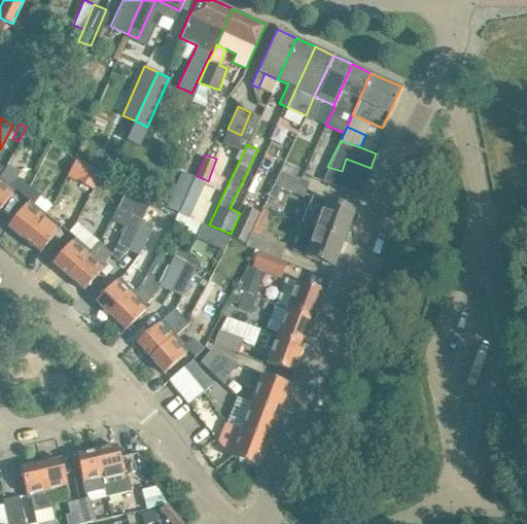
[(76,159),(67,176),(93,189),(102,172),(76,159)]
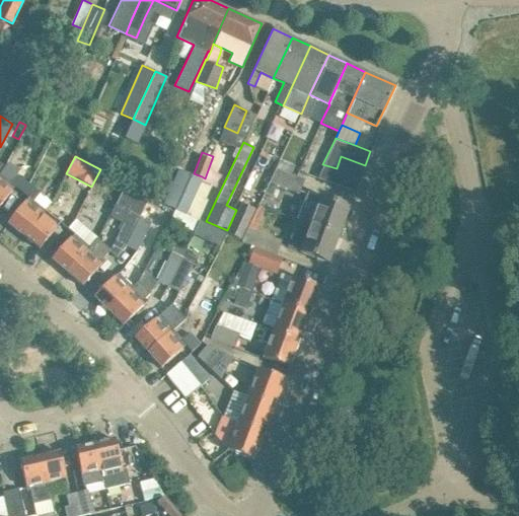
[(360,177),(365,165),(341,156),(337,168),(360,177)]
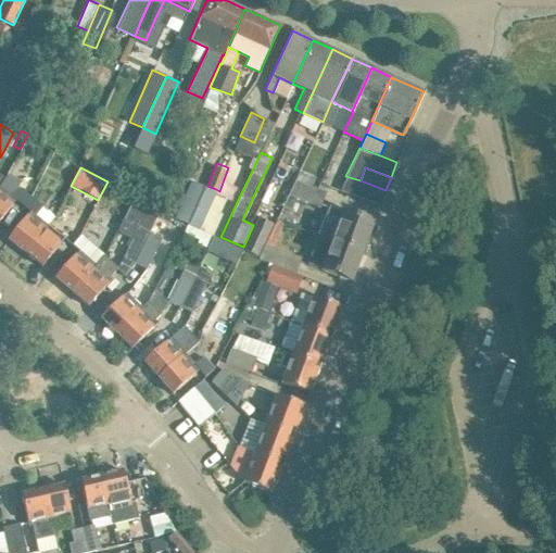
[(315,175),(298,170),(294,178),(311,185),(315,175)]
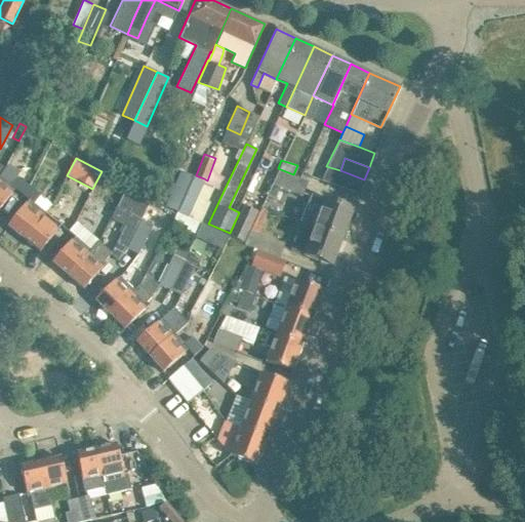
[(364,179),(340,170),(326,166),(321,177),(359,193),(364,179)]
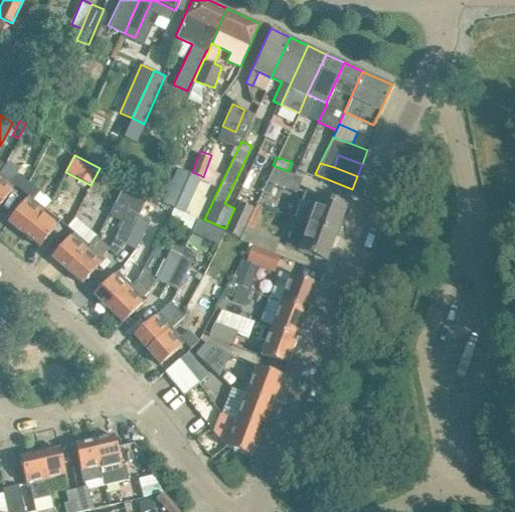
[(302,176),(288,171),(273,165),(261,191),(270,194),(274,182),(296,190),(302,176)]
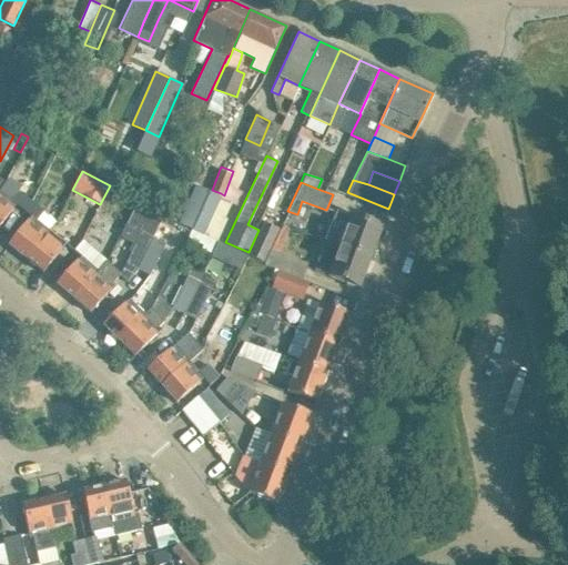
[(204,230),(221,193),(212,190),(198,183),(181,219),(204,230)]
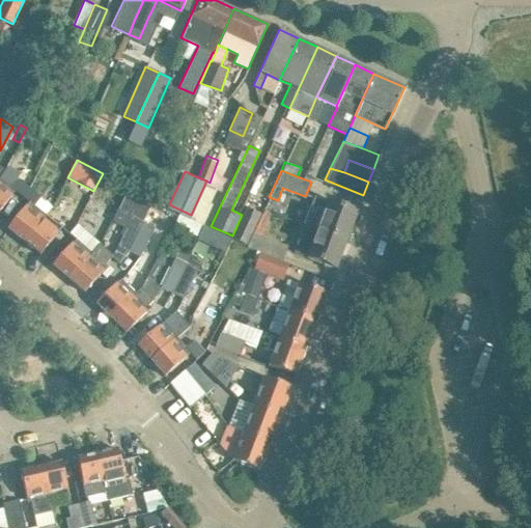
[(0,209),(15,190),(22,195),(30,186),(18,176),(10,186),(0,177),(0,209)]
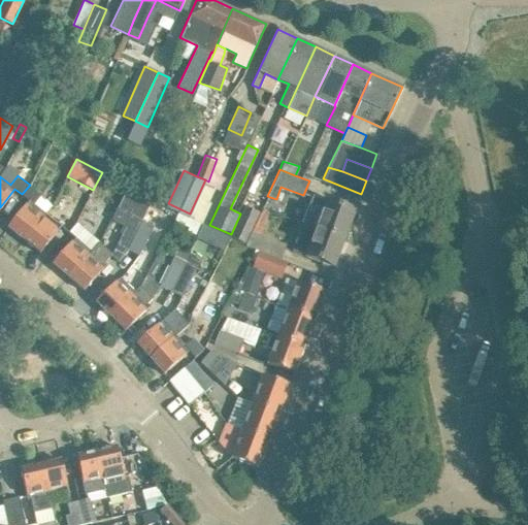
[(24,238),(45,211),(34,202),(40,194),(30,185),(22,194),(29,199),(7,226),(24,238)]
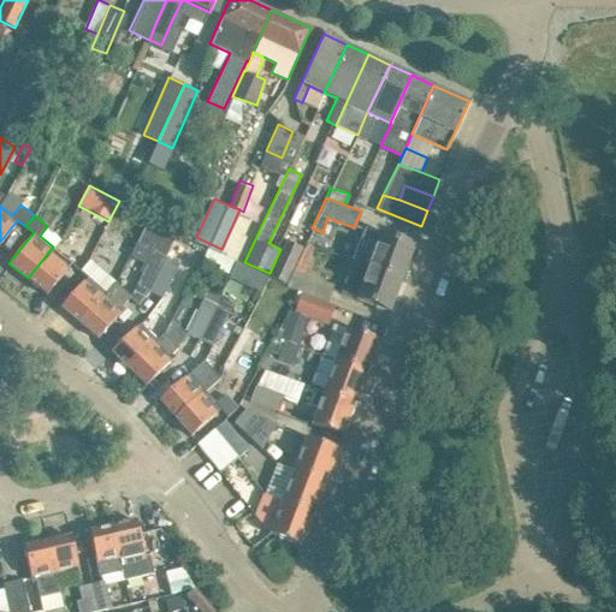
[(149,290),(171,245),(173,243),(177,231),(148,218),(136,242),(153,250),(136,284),(149,290)]
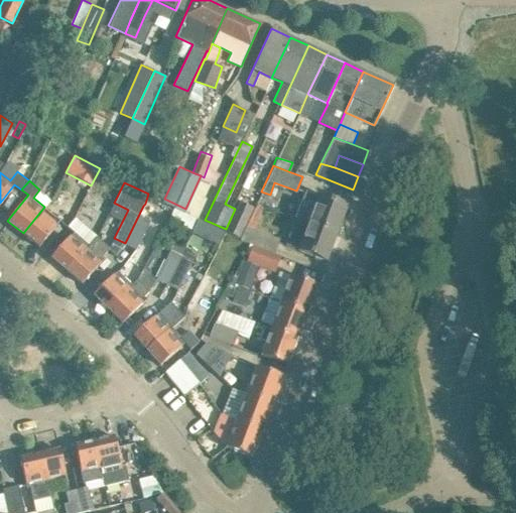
[(337,233),(347,207),(347,206),(319,195),(318,196),(305,190),(295,217),(337,233)]
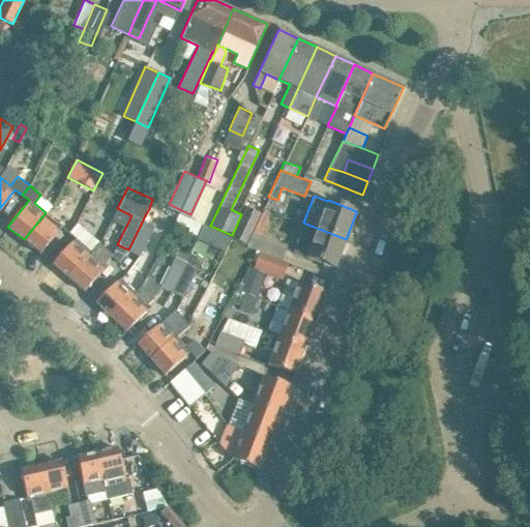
[(247,241),(253,232),(262,212),(245,205),(241,214),(232,235),(247,241)]
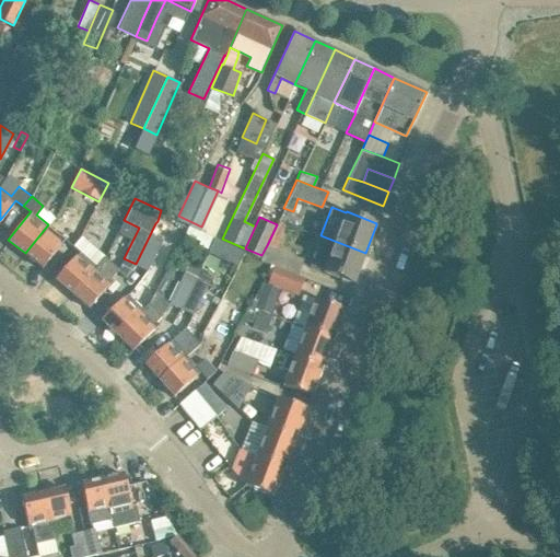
[(65,240),(72,245),(80,235),(86,224),(73,218),(68,225),(60,234),(48,224),(25,253),(43,267),(65,240)]
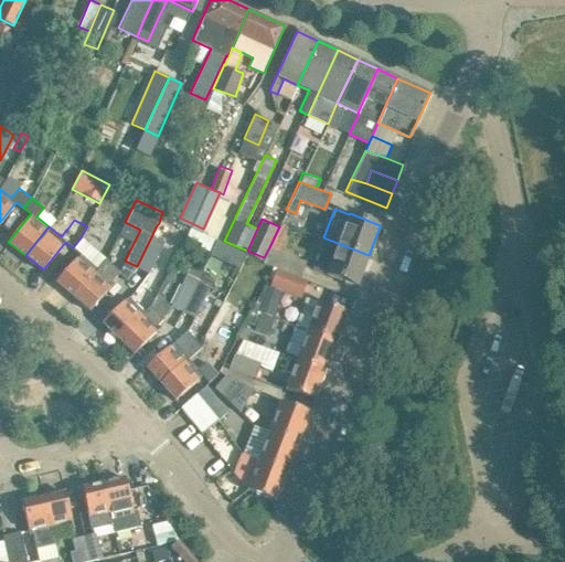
[(168,232),(157,225),(137,266),(148,273),(168,232)]
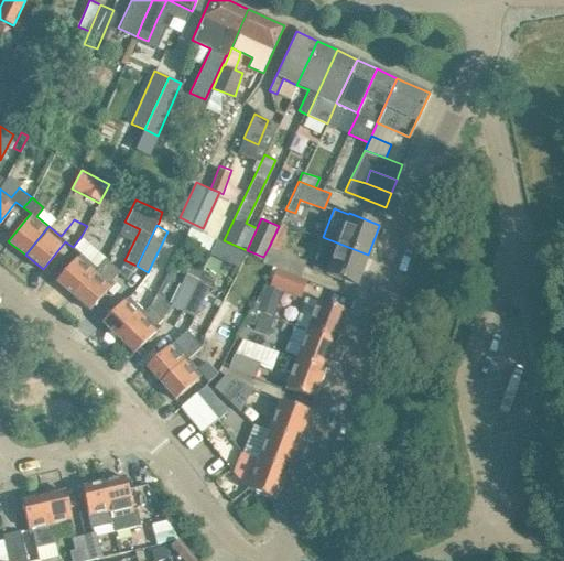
[(73,294),(97,267),(85,257),(93,248),(80,237),(73,247),(79,254),(56,280),(73,294)]
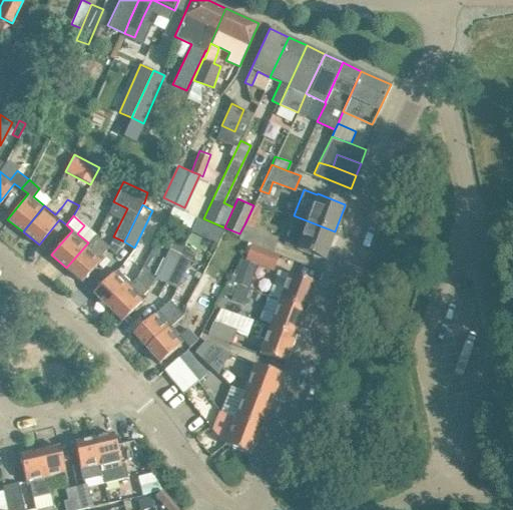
[(325,259),(335,231),(294,215),(284,242),(297,247),(297,248),(325,259)]
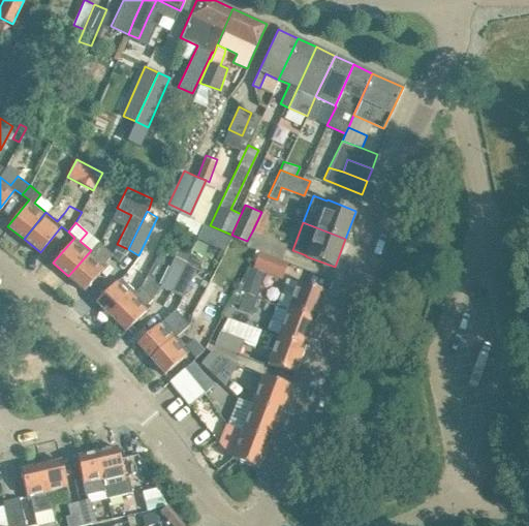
[(286,244),(260,235),(252,231),(247,241),(245,245),(258,250),(281,258),(286,244)]
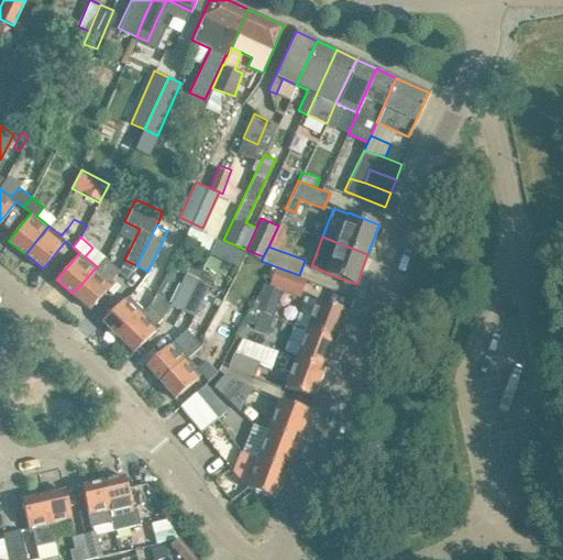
[(89,308),(103,292),(113,281),(111,278),(119,270),(105,257),(97,266),(73,294),(89,308)]
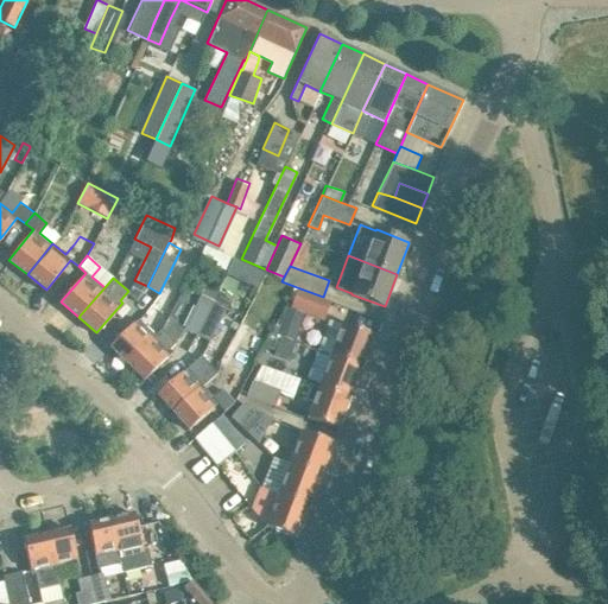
[(324,320),(331,300),(323,297),(297,287),(290,307),(324,320)]
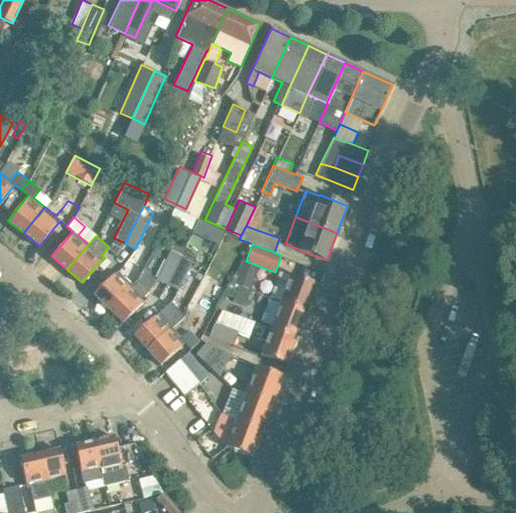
[(166,283),(180,255),(170,250),(156,278),(166,283)]
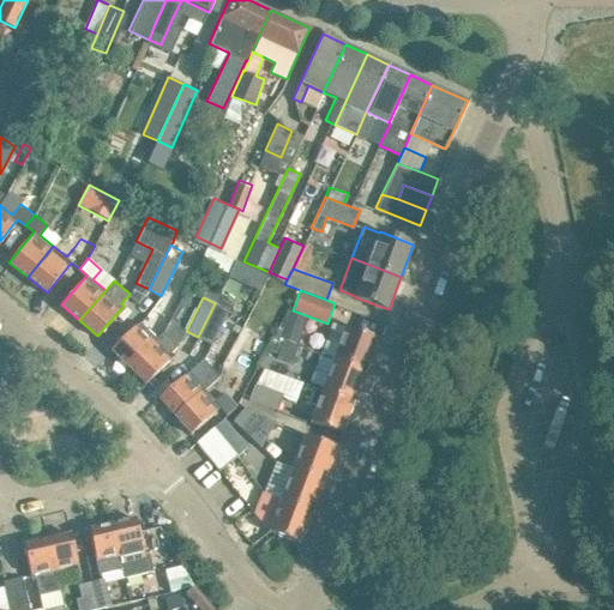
[(228,309),(215,303),(198,337),(211,344),(228,309)]
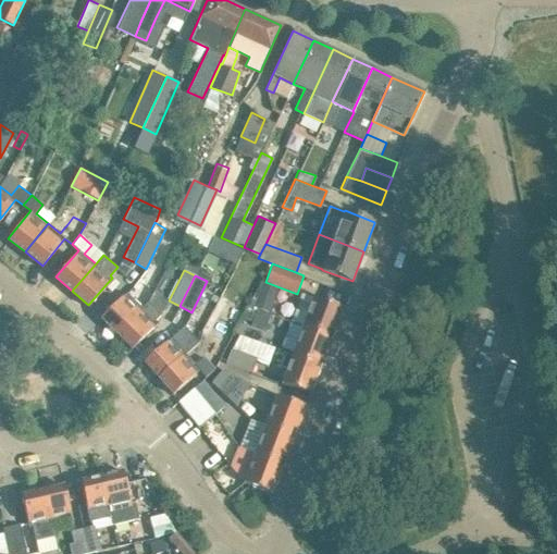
[(116,332),(141,307),(126,292),(116,302),(101,317),(116,332)]
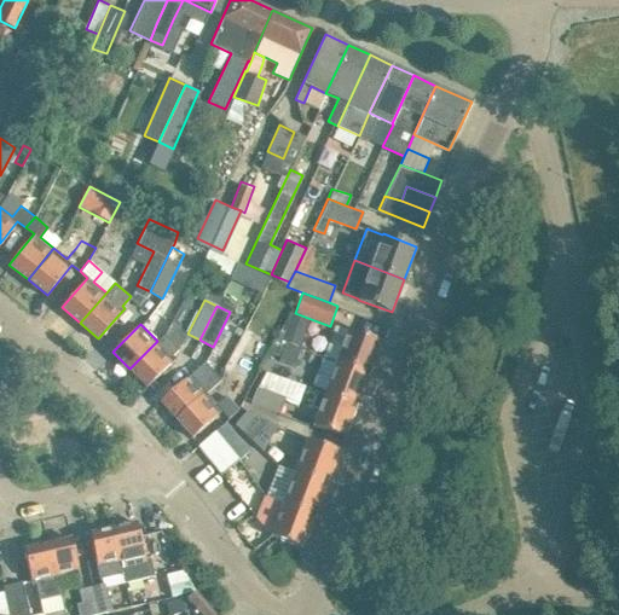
[(287,325),(282,340),(285,341),(299,347),(305,332),(287,325)]
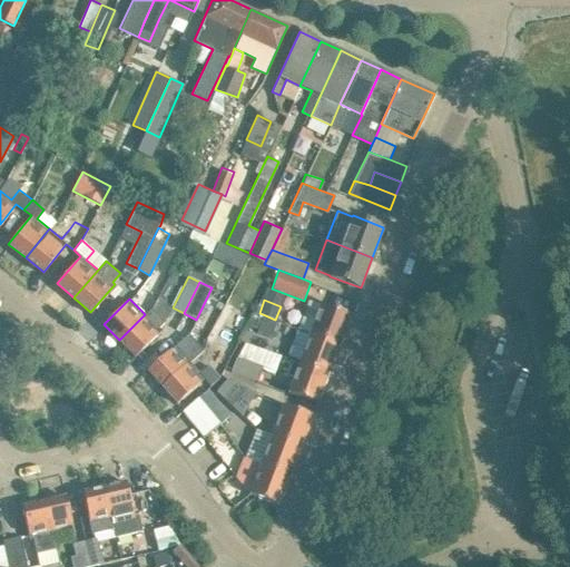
[(340,343),(351,313),(322,302),(310,332),(340,343)]
